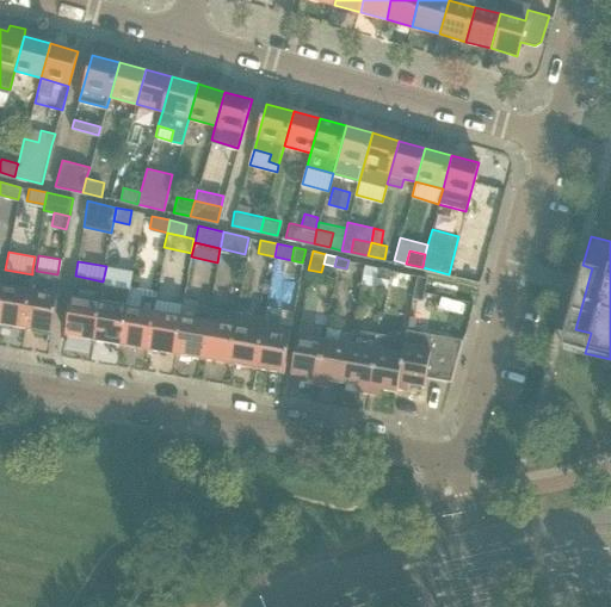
[(377,274),(378,266),(364,264),(359,283),(386,287),(387,277),(377,274)]
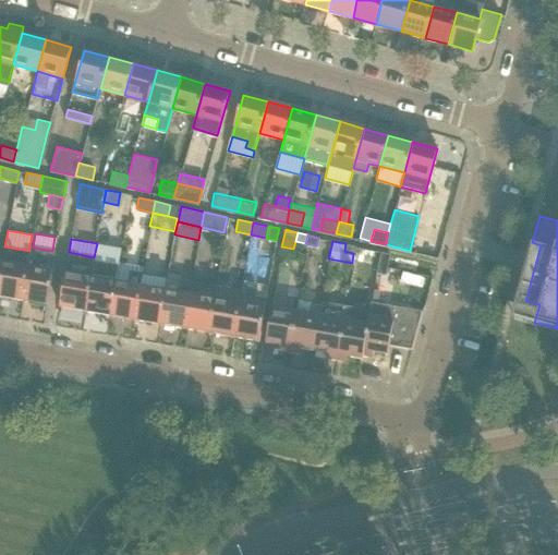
[(121,248),(97,243),(94,257),(94,261),(118,265),(119,263),(121,248)]
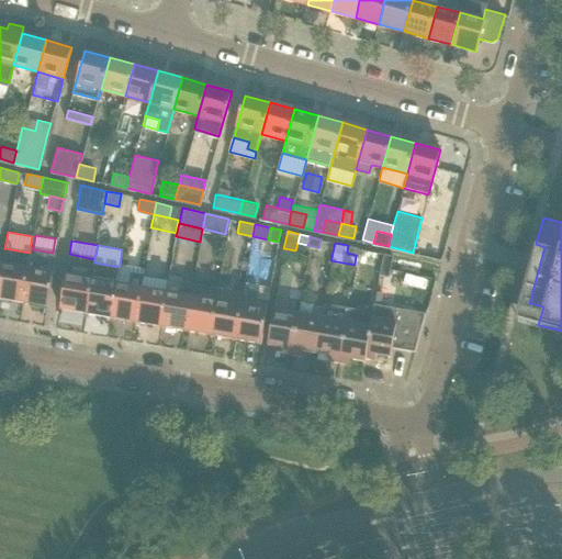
[(347,253),(356,255),(358,247),(348,245),(347,253)]
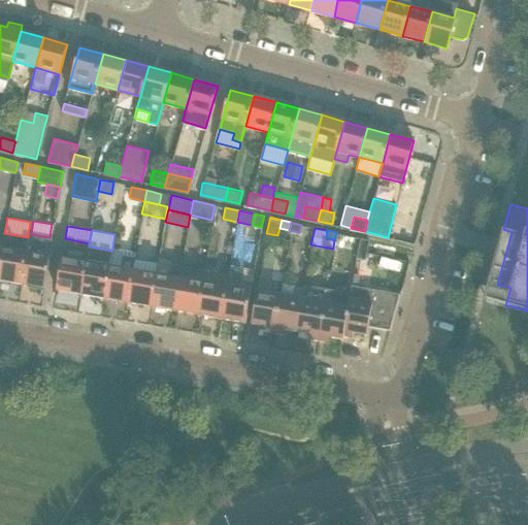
[(527,313),(527,310),(505,305),(510,288),(497,285),(510,235),(505,233),(502,232),(483,305),(485,306),(486,301),(527,313)]
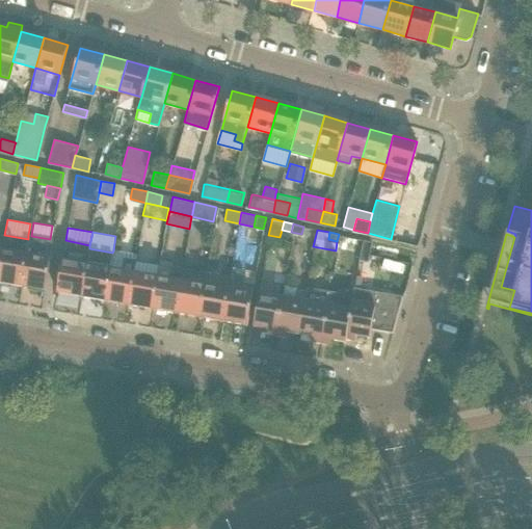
[(0,260),(0,281),(20,285),(28,239),(4,235),(0,260)]
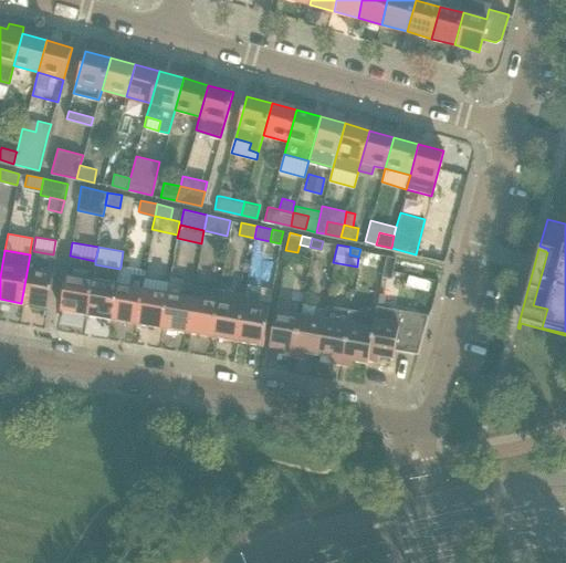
[(30,254),(21,303),(48,308),(56,254),(53,254),(33,251),(30,250),(30,254)]
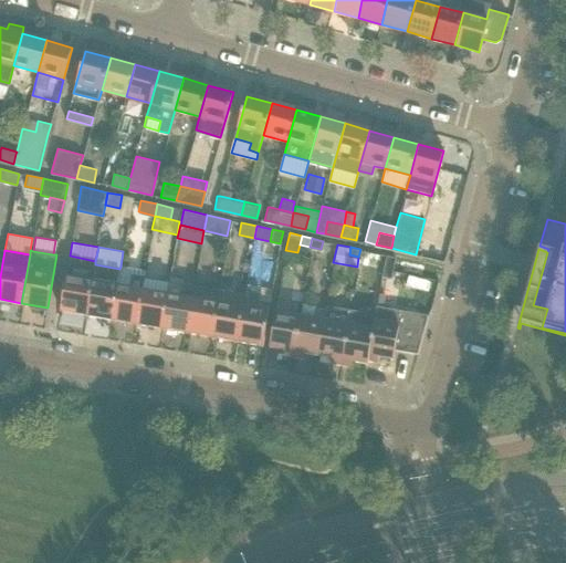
[(386,254),(384,266),(392,268),(395,257),(386,254)]
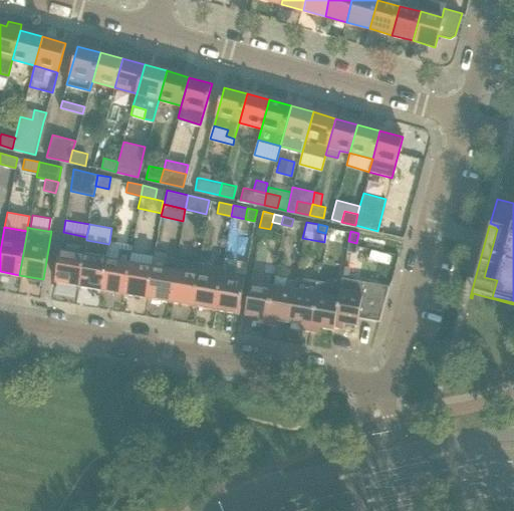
[(63,232),(55,281),(78,285),(86,240),(86,237),(63,232)]
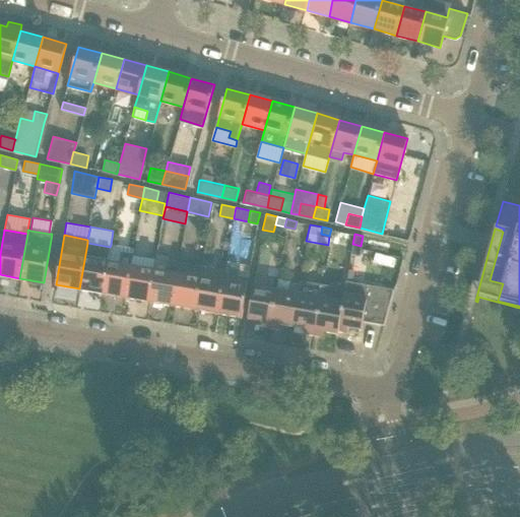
[(87,243),(79,288),(103,293),(108,262),(110,247),(87,243)]
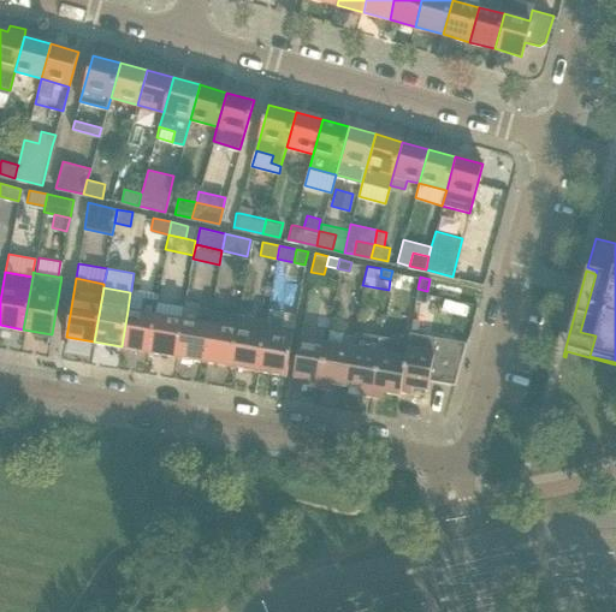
[(427,291),(418,289),(415,299),(425,302),(427,291)]
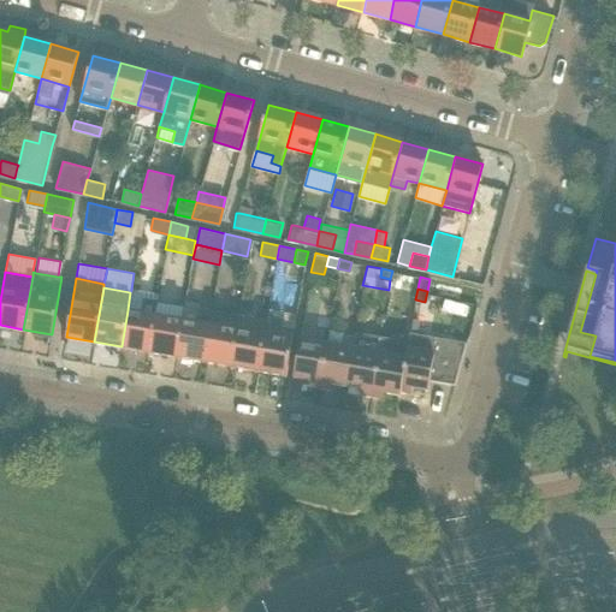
[(130,292),(128,310),(141,313),(143,297),(158,299),(158,293),(131,290),(130,292)]
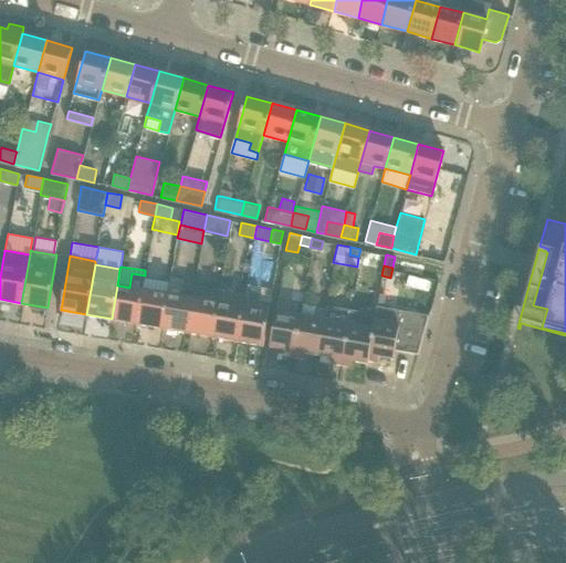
[(117,285),(112,319),(136,323),(142,290),(144,278),(145,275),(132,273),(129,288),(117,285)]
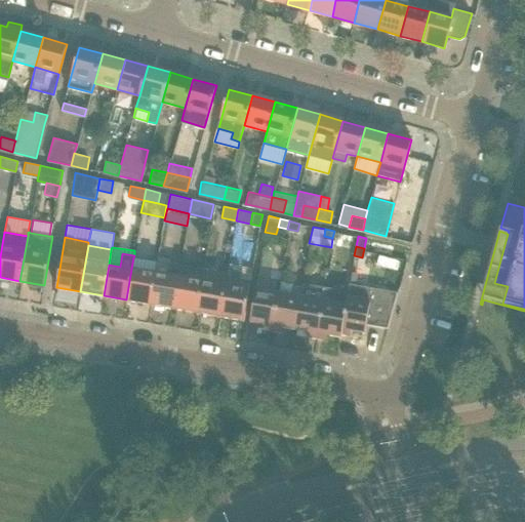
[(153,284),(150,304),(173,308),(178,277),(180,265),(168,263),(169,257),(158,255),(157,262),(155,273),(153,284)]
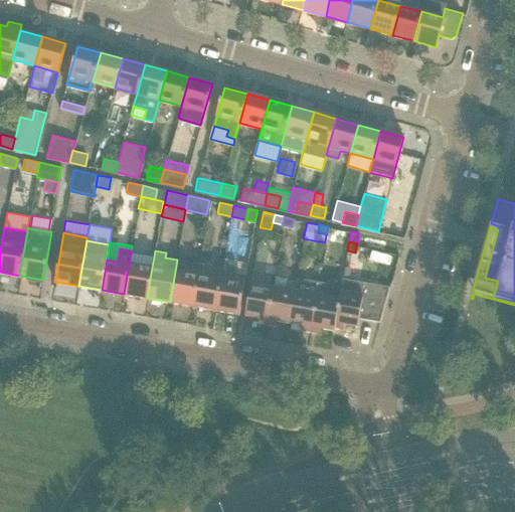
[(131,252),(129,264),(152,268),(154,257),(131,252)]
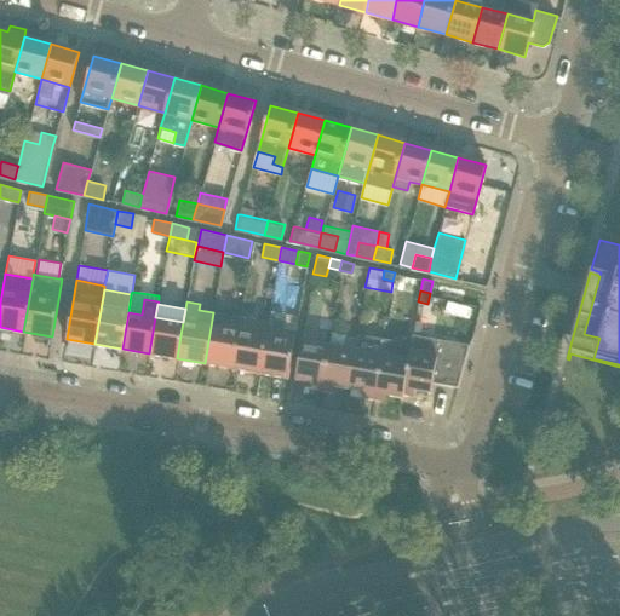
[(211,327),(205,363),(231,367),(237,332),(240,317),(213,312),(211,327)]
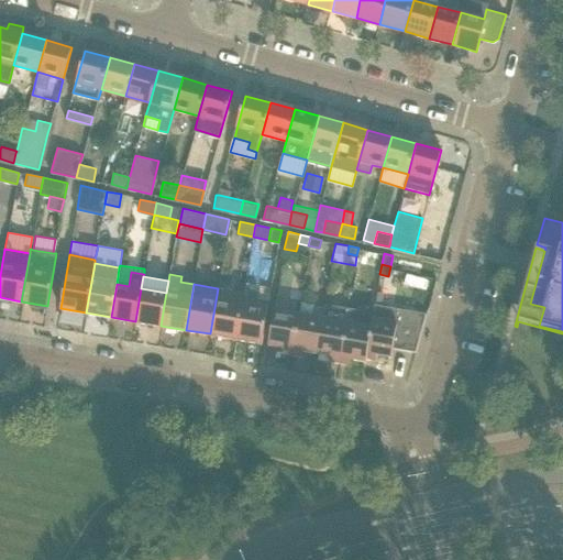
[(135,321),(161,326),(166,293),(141,288),(135,321)]
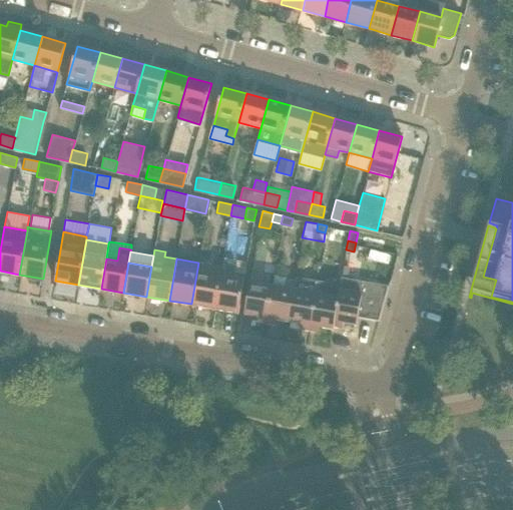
[(221,267),(198,263),(196,275),(219,279),(221,267)]
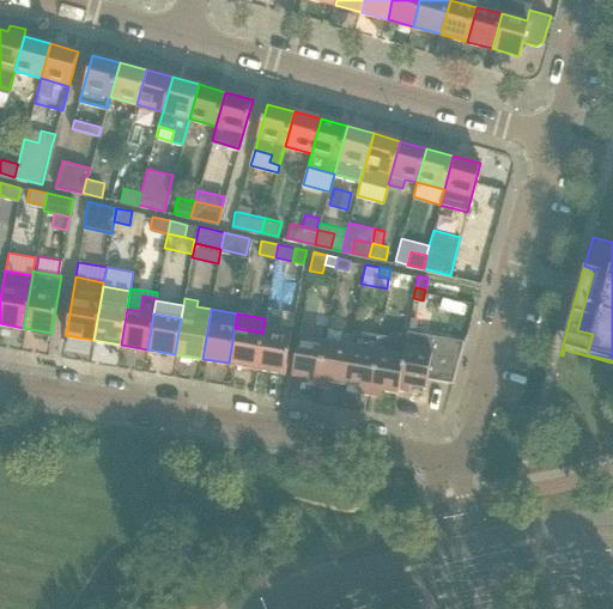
[(229,363),(256,367),(262,333),(235,328),(229,363)]
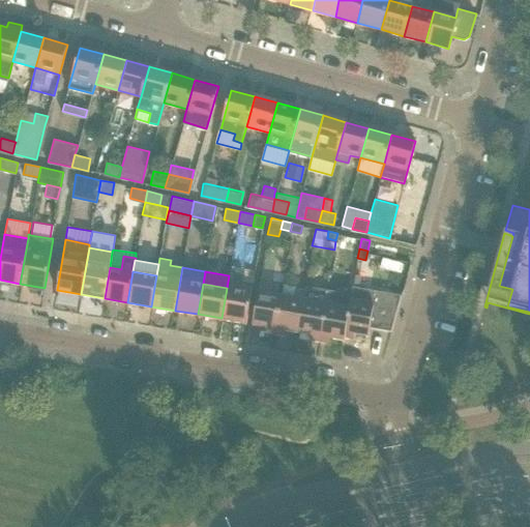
[(303,299),(297,331),(311,333),(310,339),(319,341),(328,289),(305,286),(303,299)]
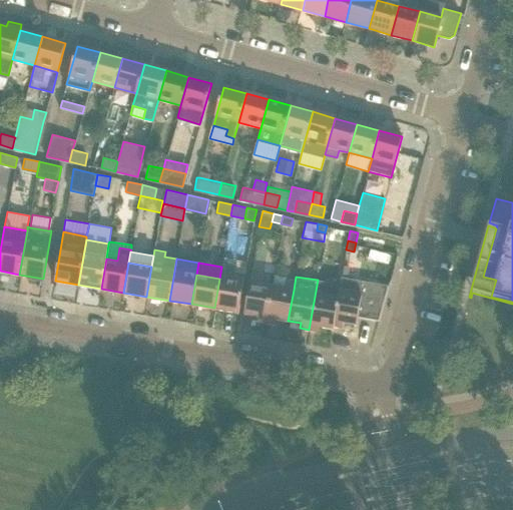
[(388,286),(341,277),(339,284),(332,329),(333,329),(333,326),(342,327),(343,322),(356,325),(358,316),(378,320),(388,286)]
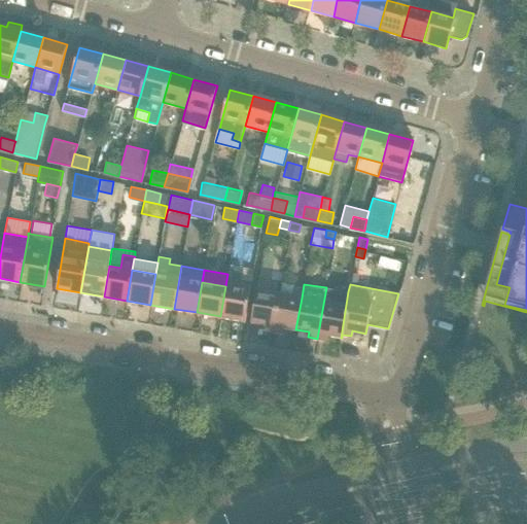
[(225,286),(220,316),(244,320),(249,290),(225,286)]
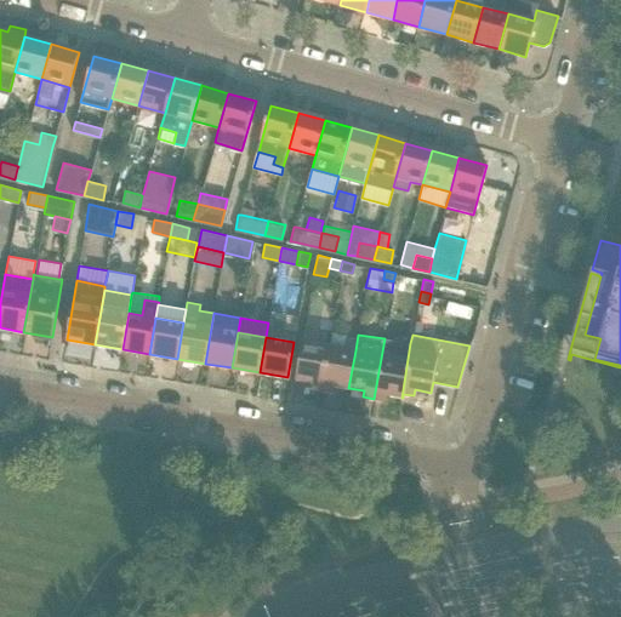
[(385,338),(374,399),(386,401),(387,394),(402,398),(410,343),(385,338)]
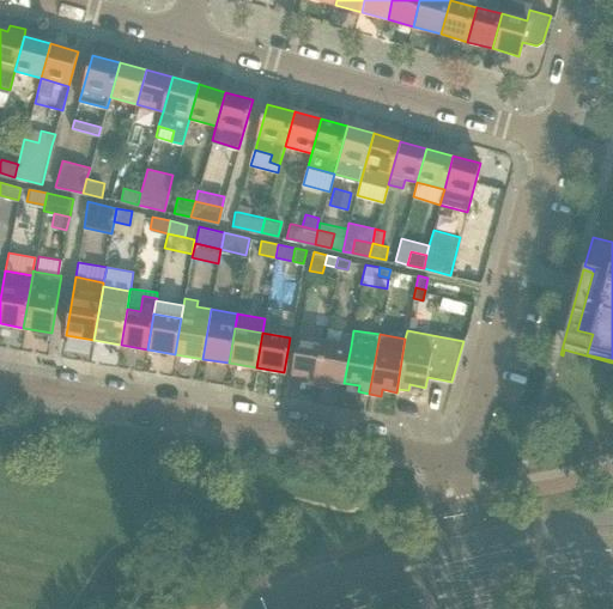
[(305,383),(316,384),(323,341),(297,336),(291,373),(307,377),(305,383)]
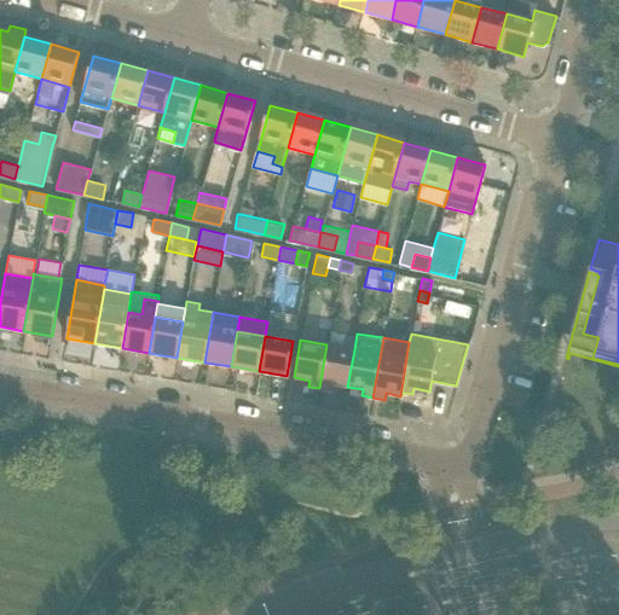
[(333,384),(347,387),(354,349),(327,344),(319,388),(331,390),(333,384)]
